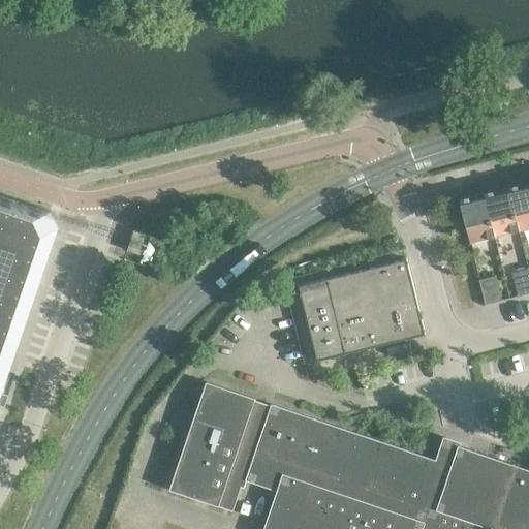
[(518,188),(515,186),(509,187),(508,190),(509,192),(519,232),(528,229),(528,187),(518,190),(518,188)]
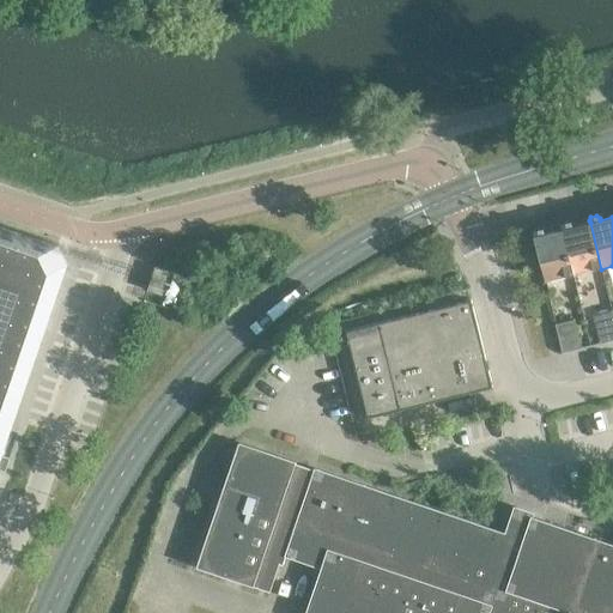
[(571,225),(569,223),(564,224),(562,228),(562,230),(574,277),(601,269),(590,223),(572,228),(571,225)]
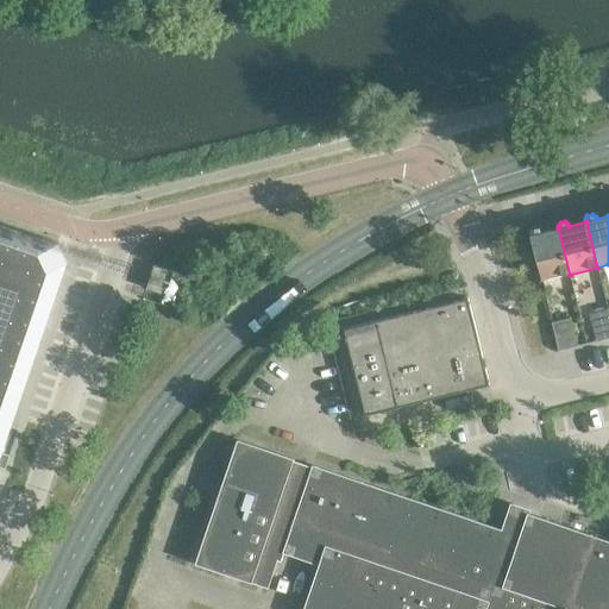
[(0,482),(5,468),(13,470),(26,434),(18,431),(75,265),(66,246),(0,224),(0,482)]
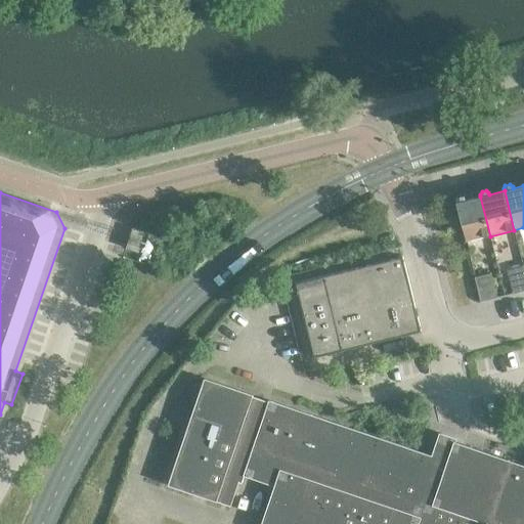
[(466,198),(463,195),(457,198),(456,200),(457,202),(456,203),(466,243),(490,236),(480,197),(466,200),(466,198)]
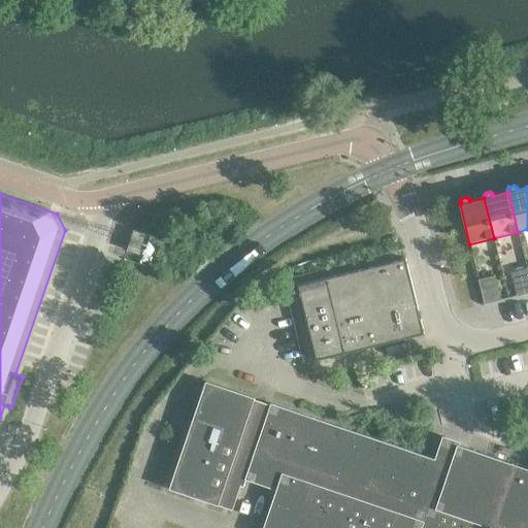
[(138,232),(133,230),(127,250),(138,254),(144,234),(138,232)]
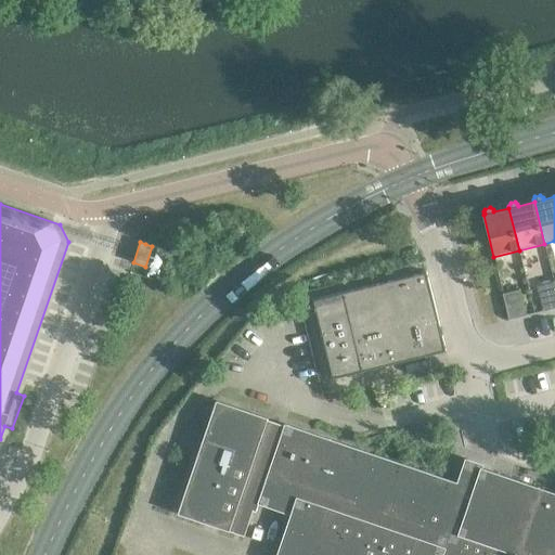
[(447,351),(426,271),(341,293),(312,300),(333,381),(447,351)]
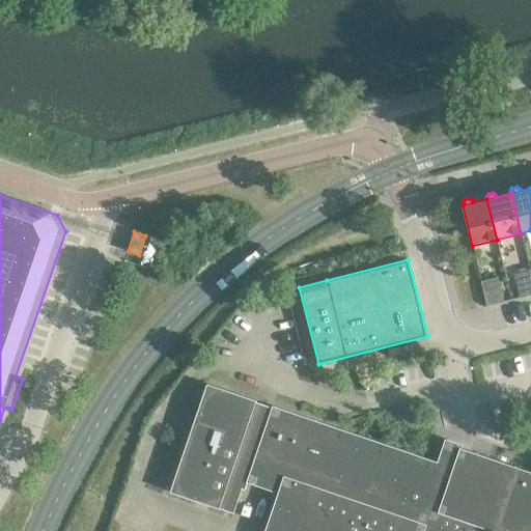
[(530,295),(530,274),(530,270),(513,274),(520,298),(530,295)]
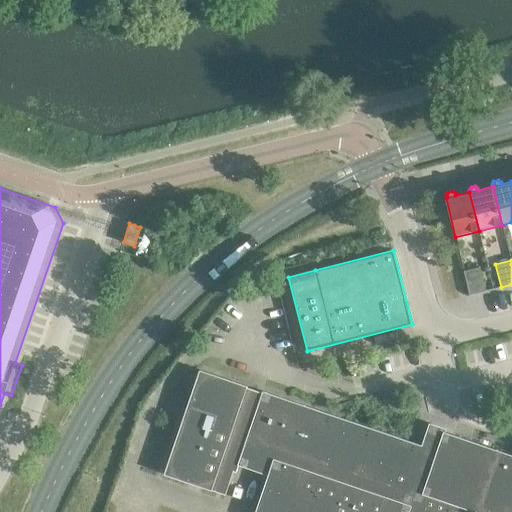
[(480,267),(464,271),(469,295),(485,291),(480,267)]
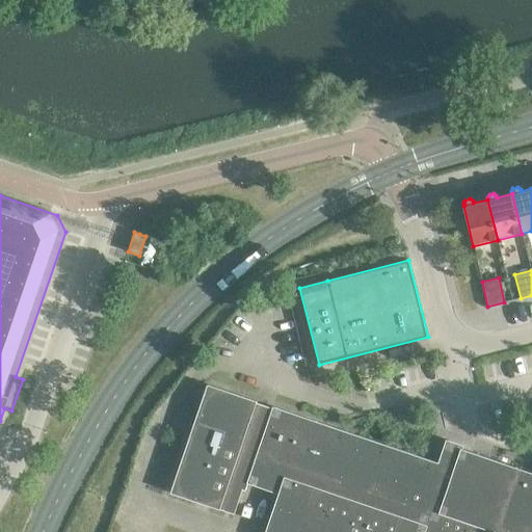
[(531,531),(531,473),(460,449),(459,453),(452,451),(454,447),(445,444),(439,463),(273,406),(272,408),(256,403),(257,401),(208,384),(170,493),(234,514),(242,489),(245,490),(247,483),(272,491),(273,488),(280,490),(265,531),(531,531)]
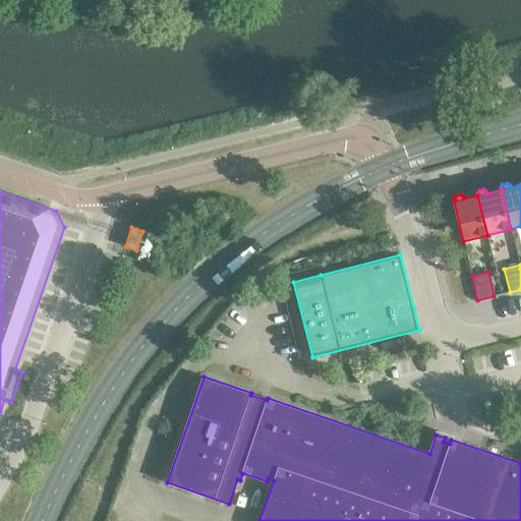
All buildings are outlined.
